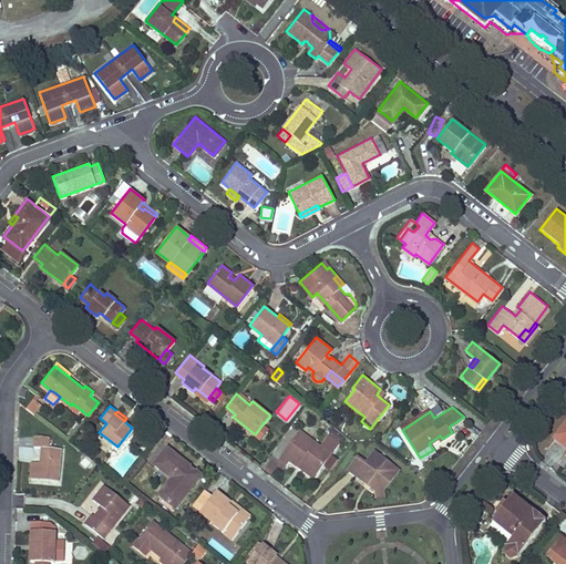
[(565,420),(555,434),(565,442),(565,420)]
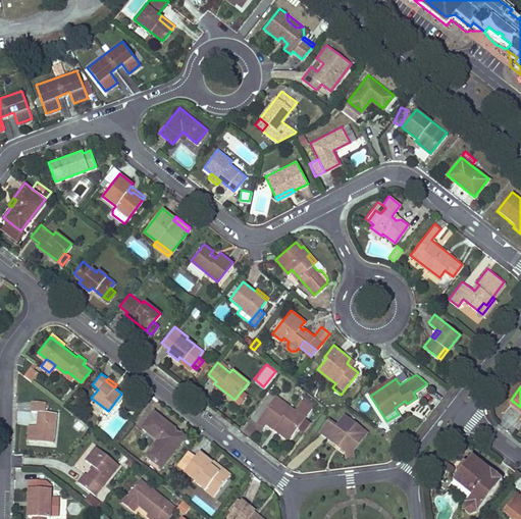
[(242,391),(235,400),(240,403),(246,395),(242,391)]
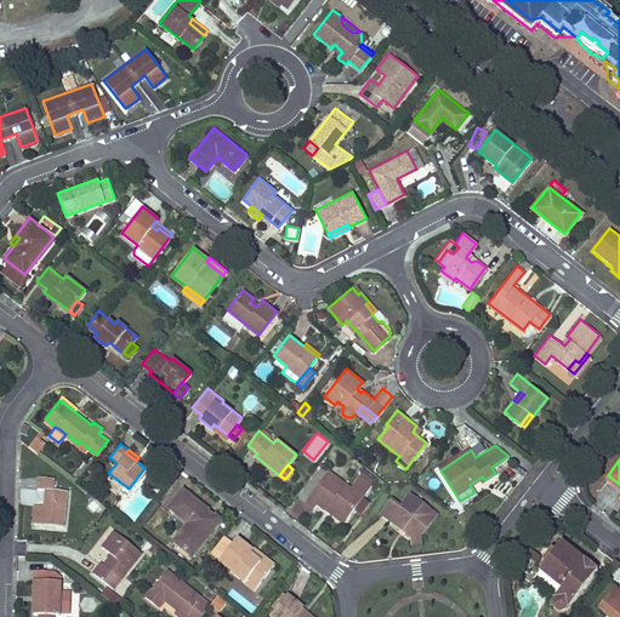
[(362,495),(328,469),(305,501),(313,507),(316,502),(324,508),(328,503),(346,516),(353,506),(362,495)]
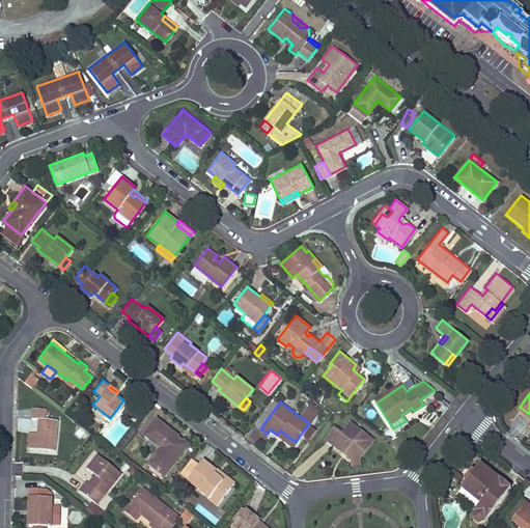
[(37,417),(36,431),(35,443),(54,444),(57,419),(44,418),(45,408),(32,407),(31,417),(37,417)]
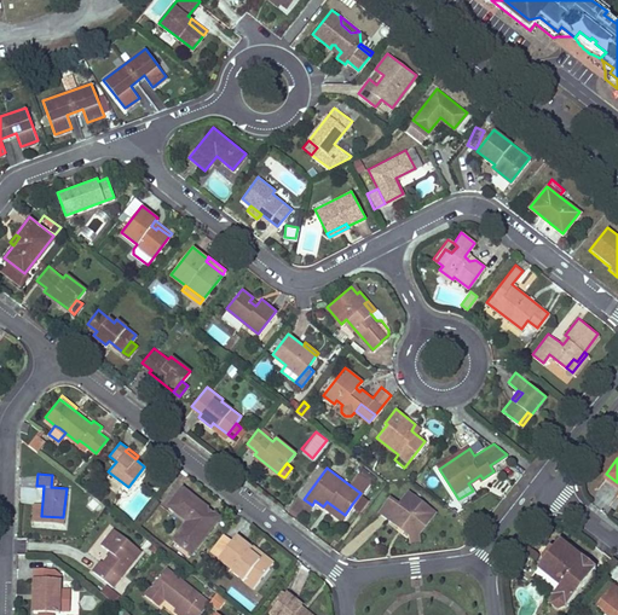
[(617,487),(617,482),(606,474),(604,476),(617,487)]
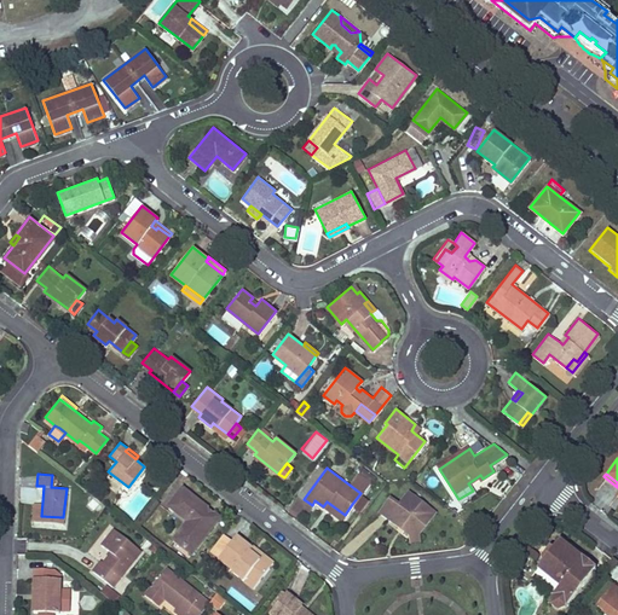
[(206,505),(182,487),(168,505),(186,520),(192,523),(178,543),(190,552),(212,526),(206,521),(209,517),(203,512),(206,509),(206,505)]
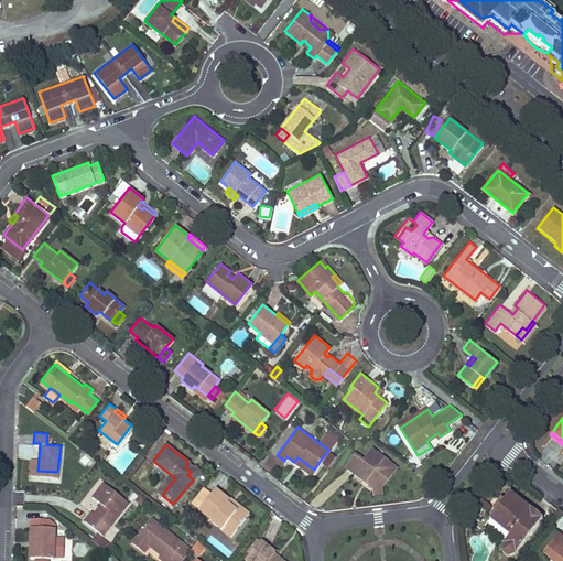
[(345,465),(372,486),(381,485),(396,466),(371,448),(363,459),(355,452),(345,465)]
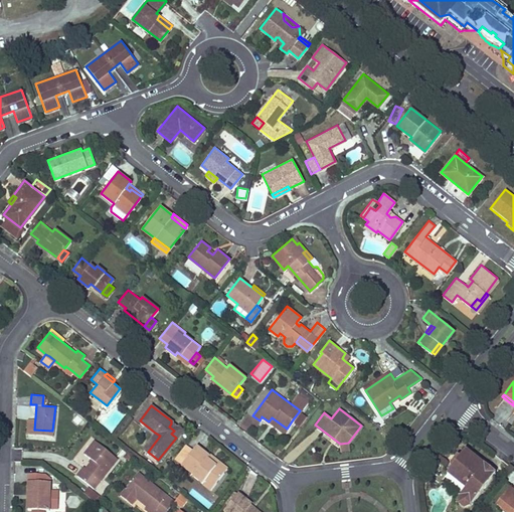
[(305,414),(300,410),(293,419),(299,423),(305,414)]
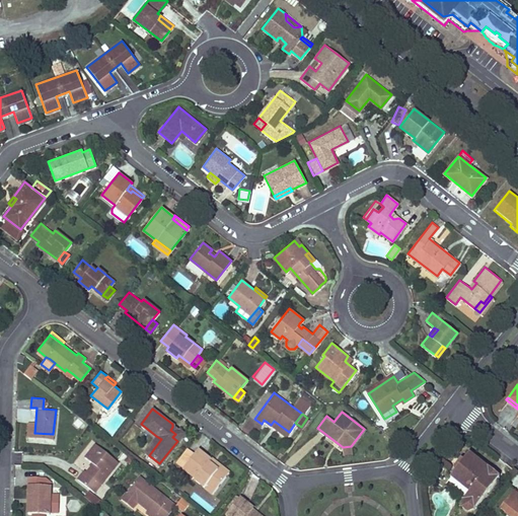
[(28,420),(26,436),(53,438),(53,434),(34,433),(35,421),(28,420)]
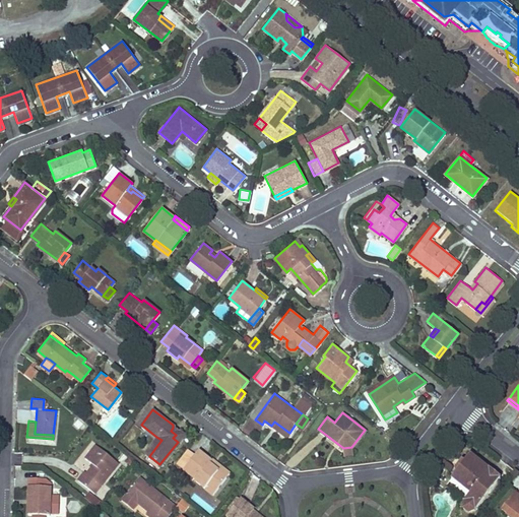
[(289,433),(274,422),(271,426),(286,437),(289,433)]
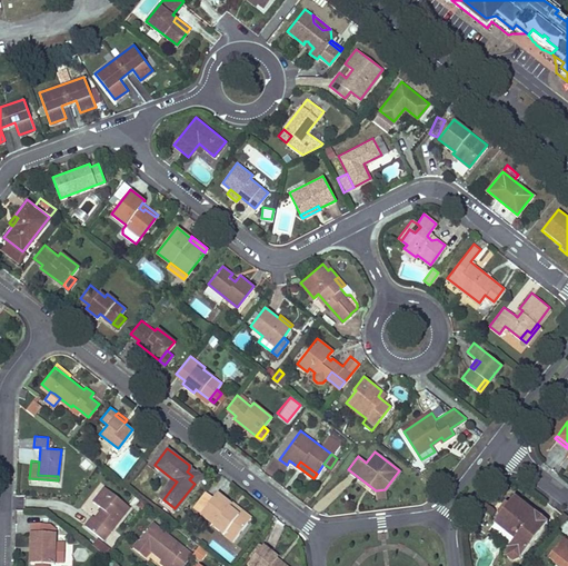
[(201,474),(189,465),(189,468),(187,472),(192,476),(189,479),(195,484),(201,474)]
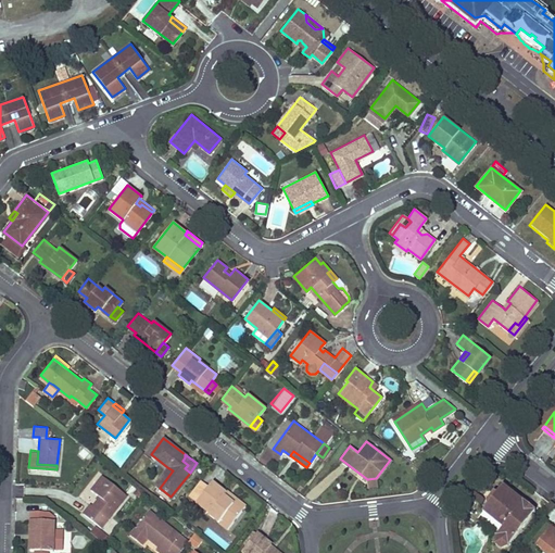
[(173,470),(167,467),(154,484),(160,488),(173,470)]
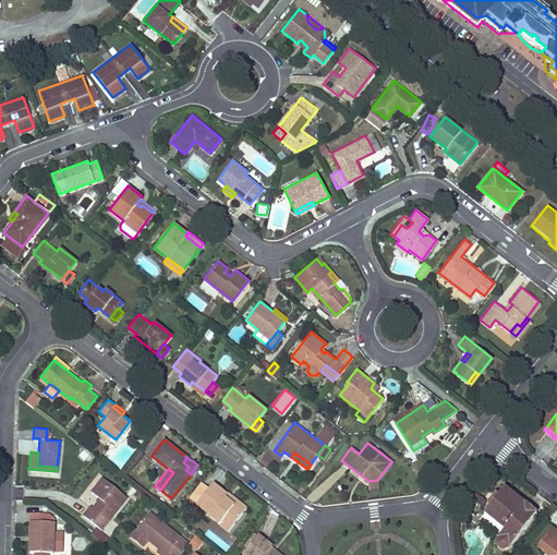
[(83,514),(100,528),(126,495),(101,475),(91,490),(99,497),(93,506),(91,504),(83,514)]
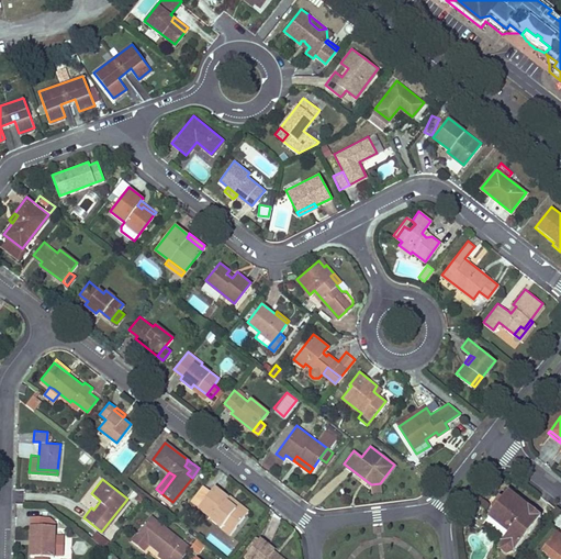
[(189,499),(198,506),(211,490),(201,483),(189,499)]
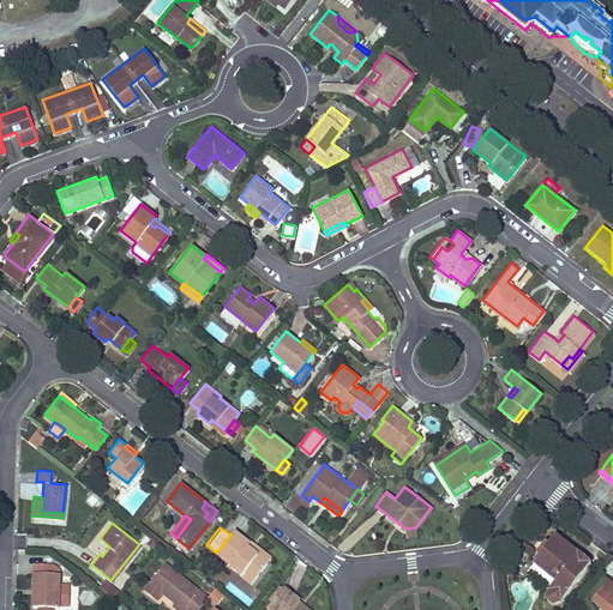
[(248,542),(234,530),(230,535),(216,553),(232,563),(230,566),(251,581),(266,561),(246,545),(248,542)]
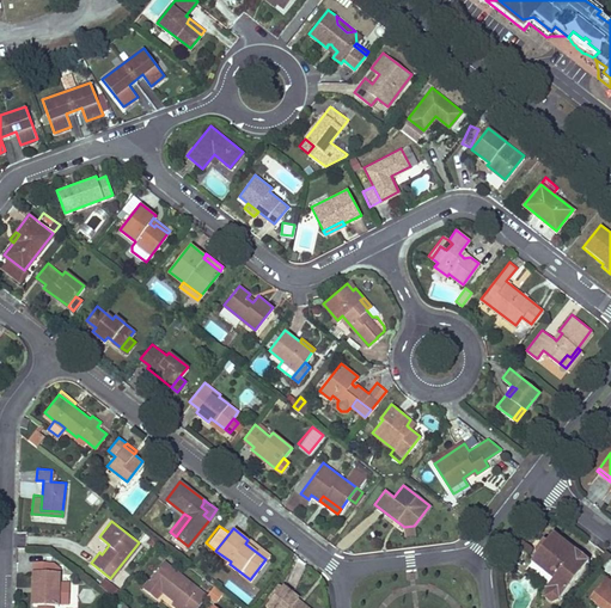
[(157,539),(145,529),(141,534),(153,544),(157,539)]
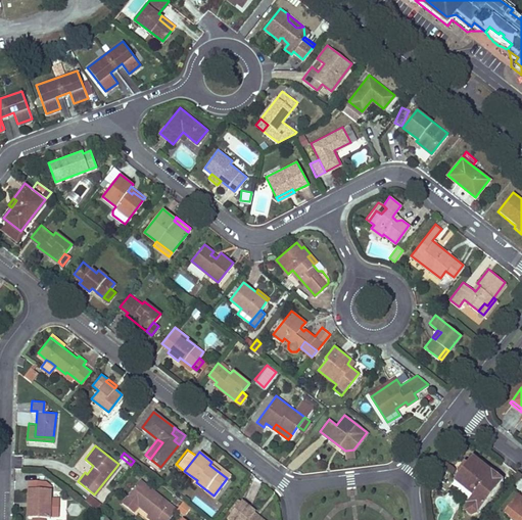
[(461,468),(453,478),(472,493),(466,502),(465,509),(470,513),(477,510),(503,478),(491,469),(483,463),(481,465),(479,464),(481,462),(472,454),(464,464),(466,466),(463,470),(461,468)]
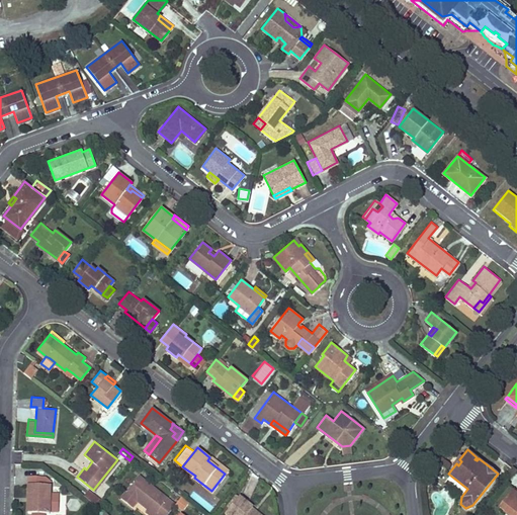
[(209,457),(207,460),(225,474),(228,469),(210,456),(209,457)]
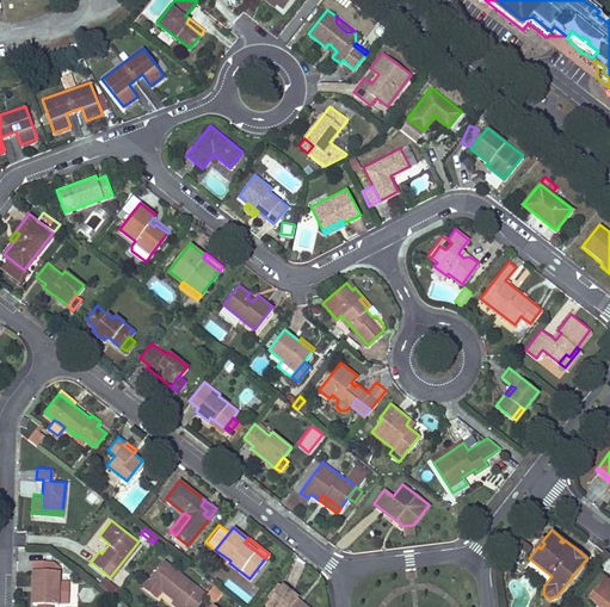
[(185,606),(195,606),(207,593),(164,558),(142,586),(155,595),(161,588),(174,598),(171,601),(178,606),(179,606),(182,605),(185,606)]
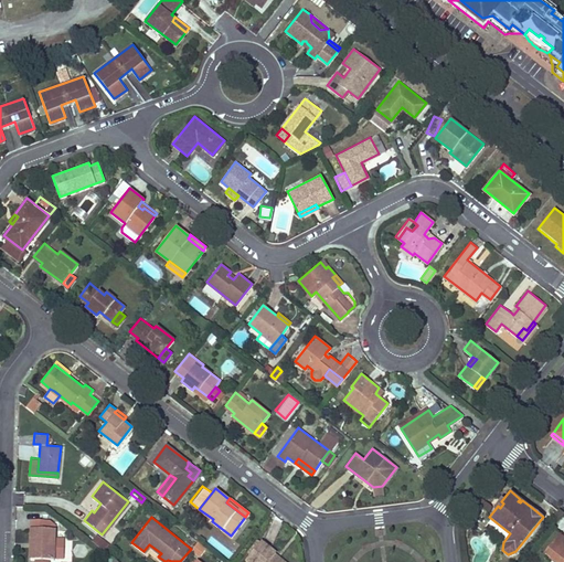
[(31,518),(30,558),(34,558),(48,558),(53,558),(54,528),(48,527),(48,518),(31,518)]
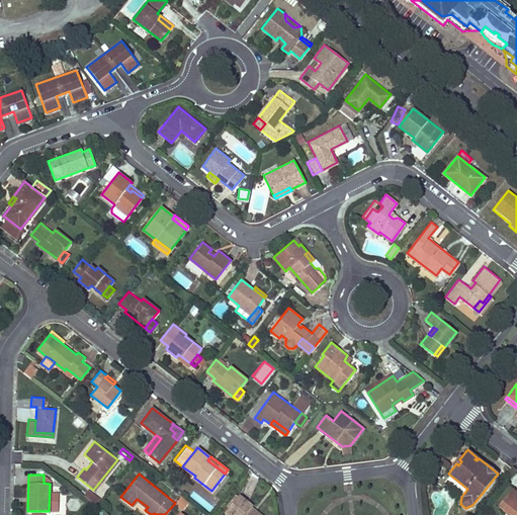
[(87,489),(83,495),(95,503),(99,496),(87,489)]
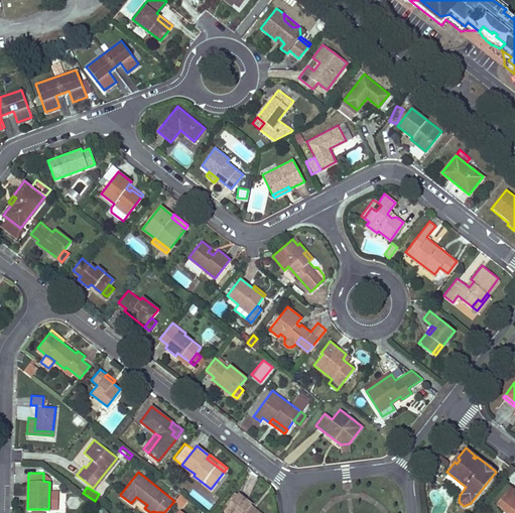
[(178,492),(171,487),(167,492),(174,497),(178,492)]
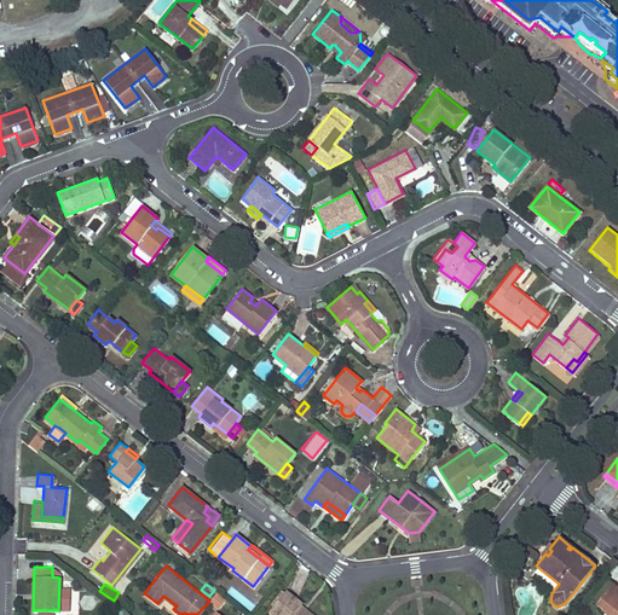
[(617,614),(617,587),(612,584),(596,603),(611,614),(617,614)]
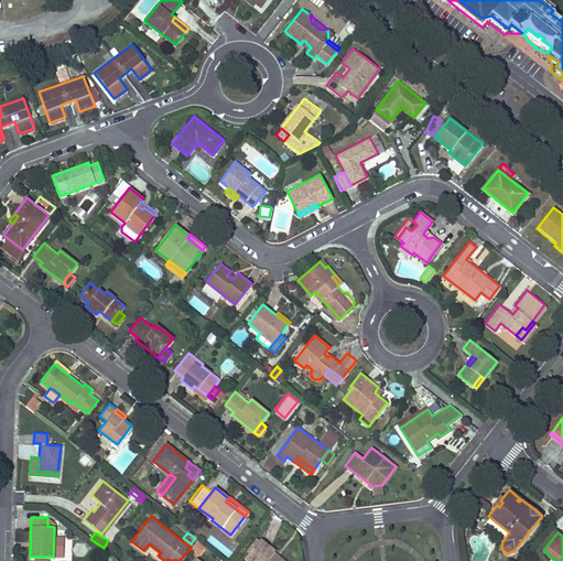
[(274,550),(260,539),(246,557),(250,560),(280,560),(271,554),(273,552),(274,550)]
